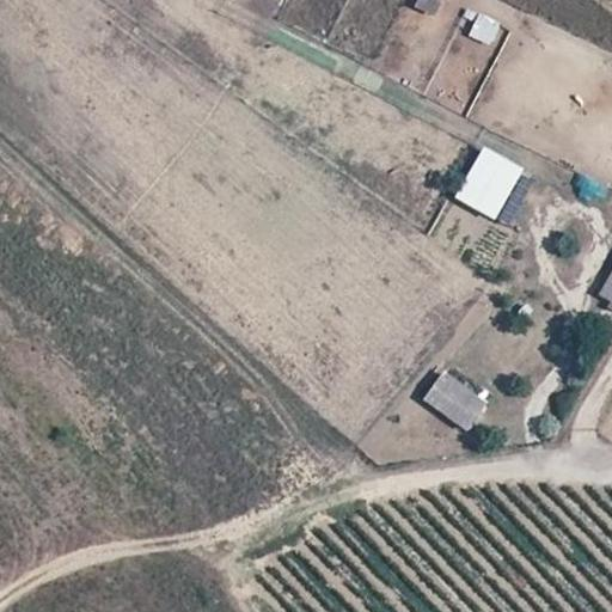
[(435,19),(444,0),(416,0),(412,8),(435,19)]
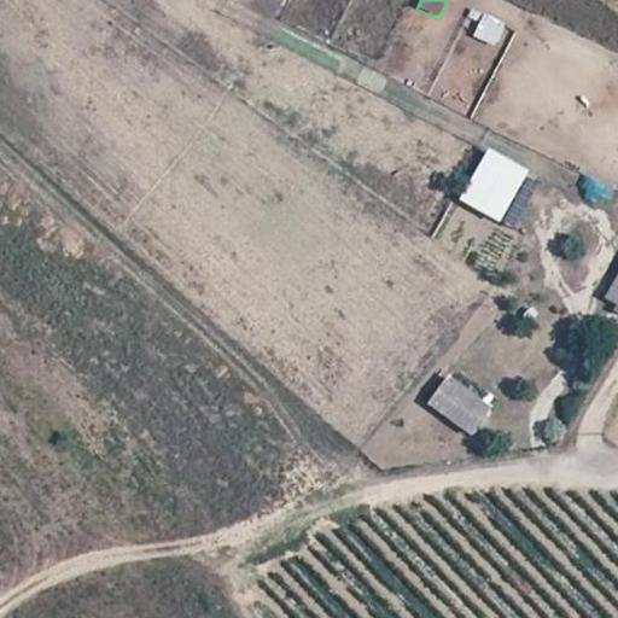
[(495,47),(506,25),(483,13),(472,36),(495,47)]
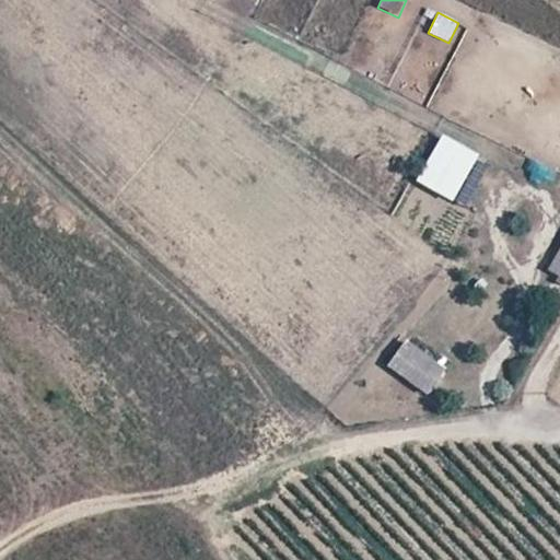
[(415,184),(451,202),(477,153),(440,135),(415,184)]
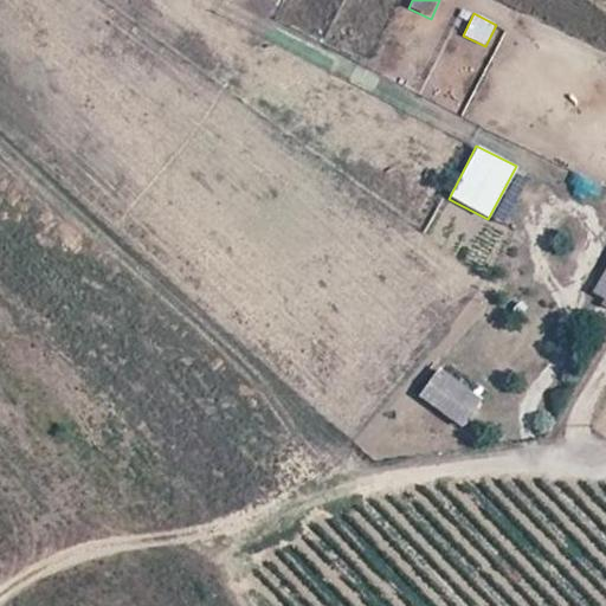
[(605,265),(591,292),(605,301),(605,265)]
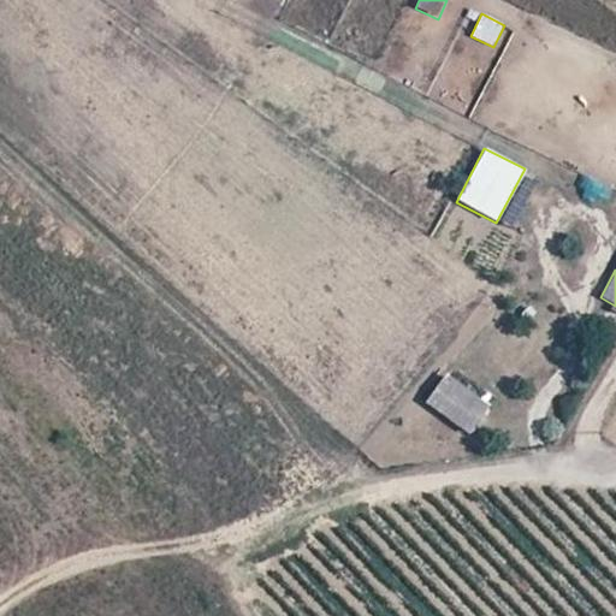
[(443,374),(424,406),(473,434),(491,402),(443,374)]
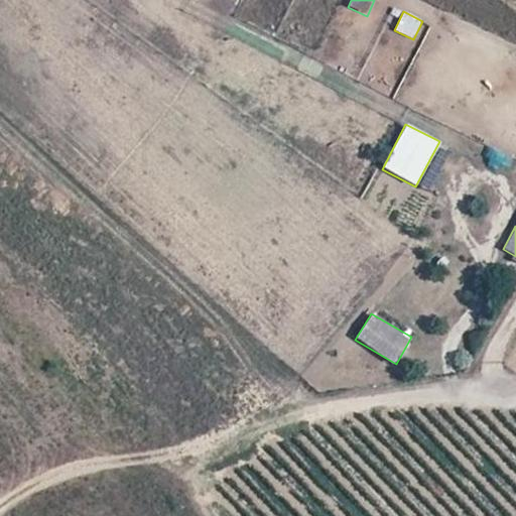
All buildings are outlined.
